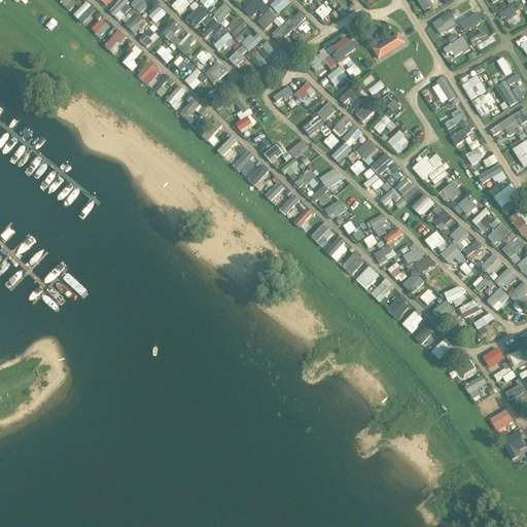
[(57,0),(66,10),(74,4),(71,0),(57,0)]
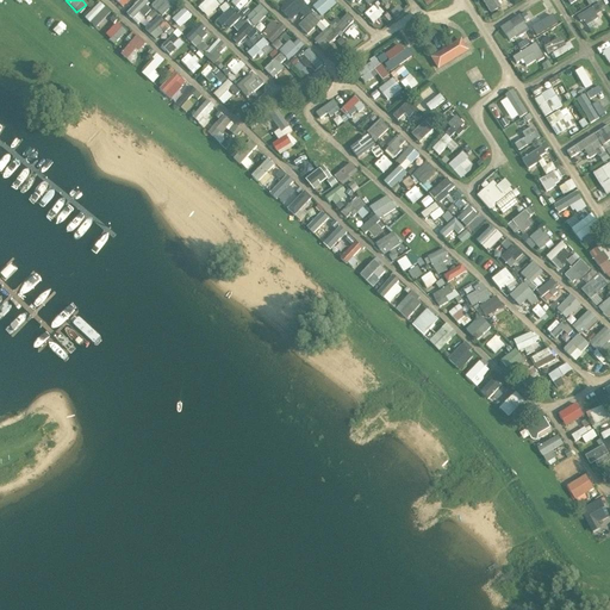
[(135,24),(150,8),(142,0),(134,0),(123,12),(135,24)]
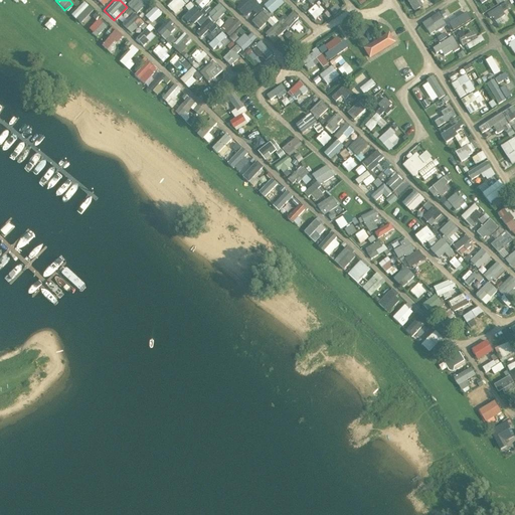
[(142,5),(146,0),(128,0),(125,4),(136,13),(142,6),(142,5)]
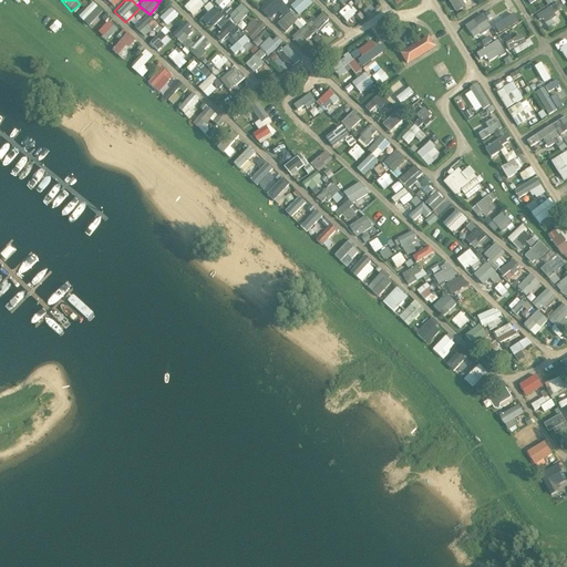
[(192,16),(204,4),(199,0),(188,0),(183,6),(192,16)]
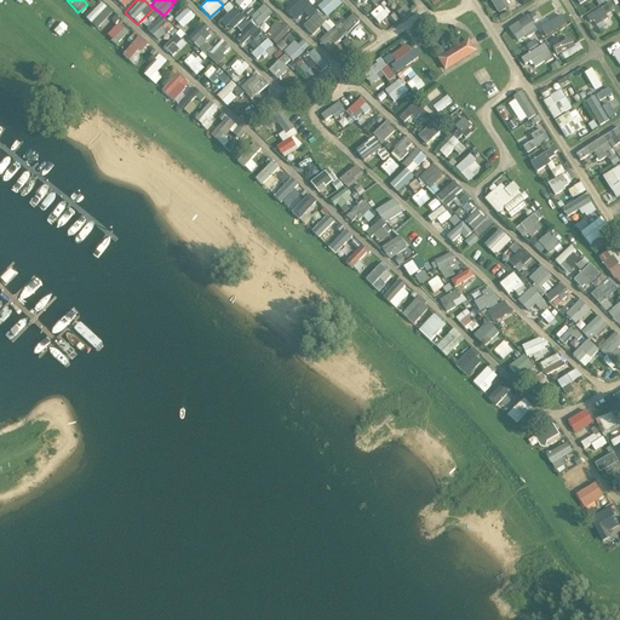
[(248,0),(233,0),(241,10),(251,1),(248,0)]
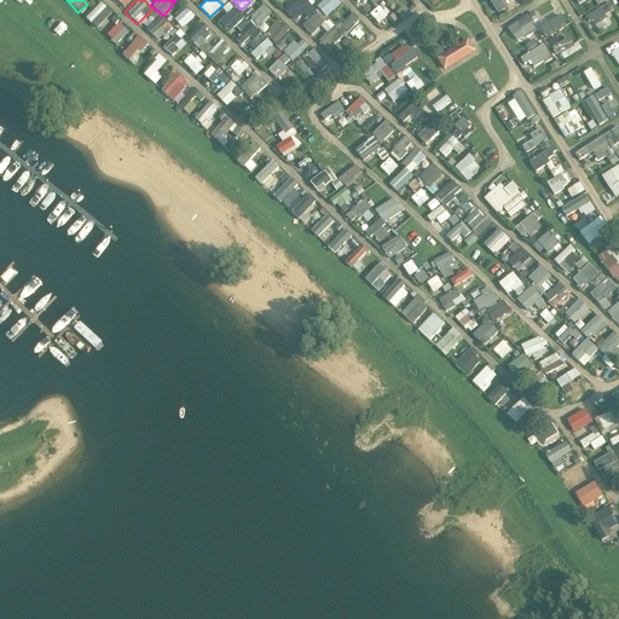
[(293,19),(301,11),(307,17),(314,10),(304,0),(290,0),(282,10),(293,19)]
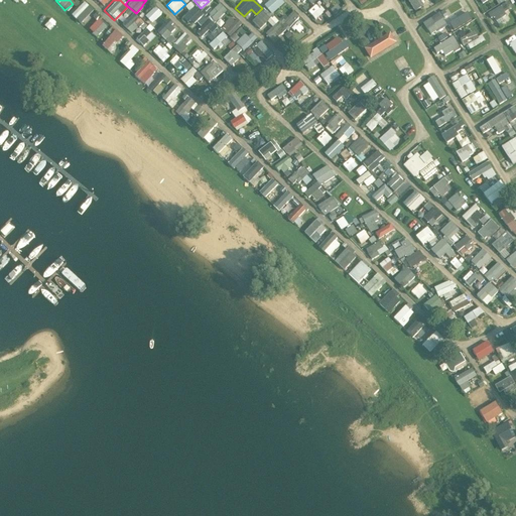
[(268,14),(282,4),(279,0),(266,0),(261,4),(268,14)]
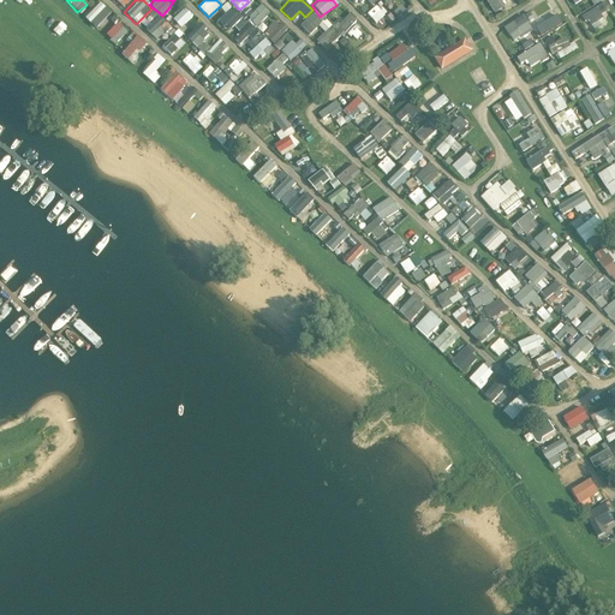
[(378,0),(376,0),(363,13),(374,25),(389,10),(378,0)]
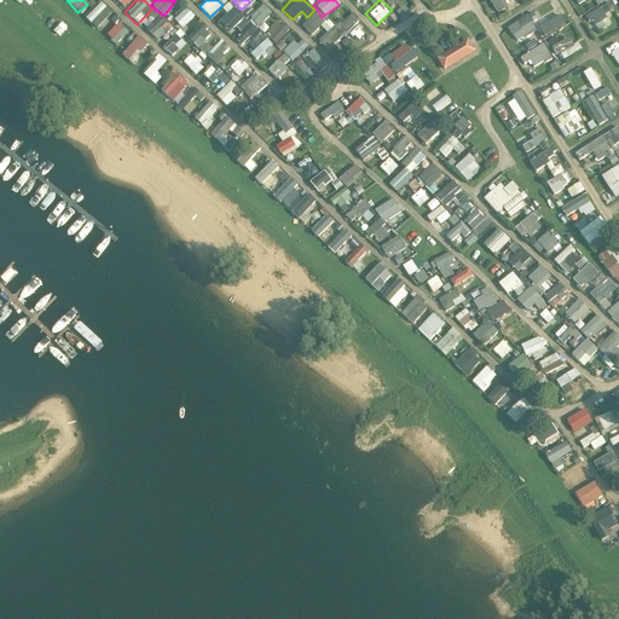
[(504,9),(502,0),(489,0),(493,12),(504,9)]
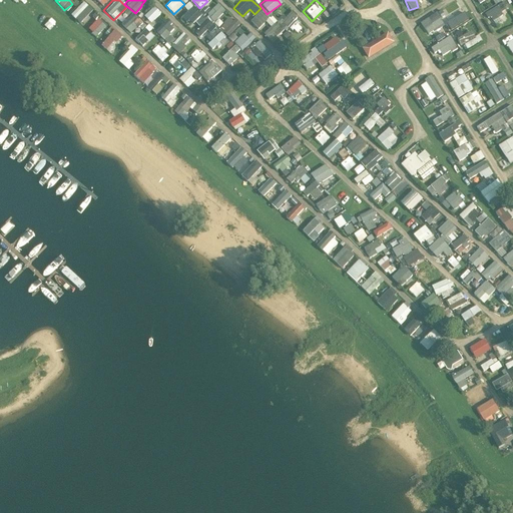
[(78,24),(91,10),(81,1),(69,15),(78,24)]
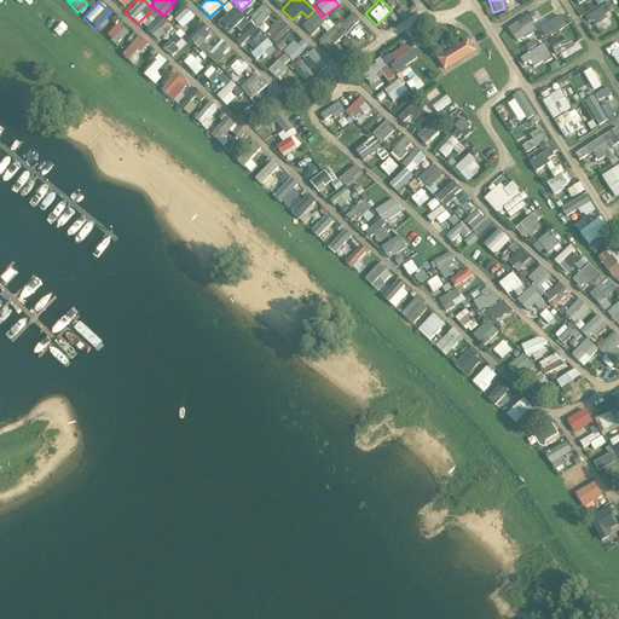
[(545,10),(550,6),(548,1),(527,12),(534,28),(551,18),(545,10)]
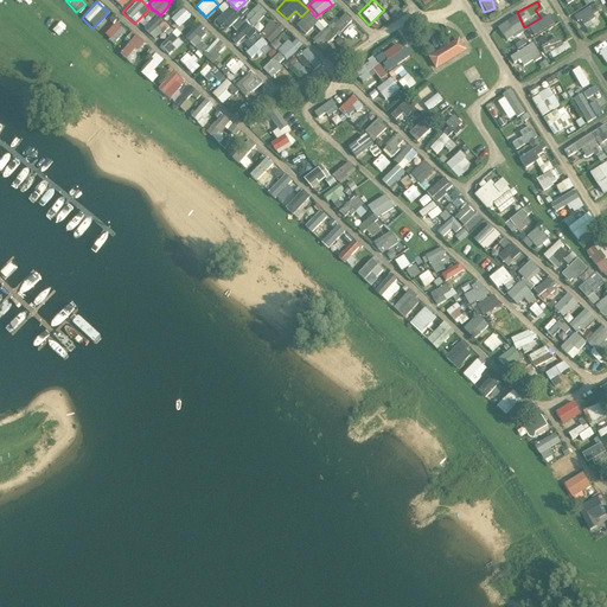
[(593,12),(600,7),(596,1),(589,6),(593,12)]
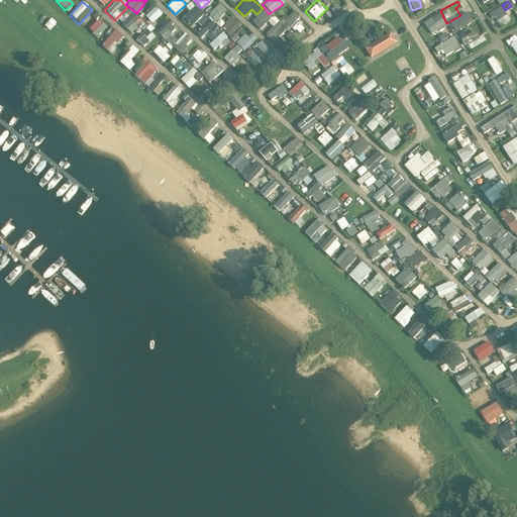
[(185,7),(189,12),(184,15),(190,25),(196,21),(199,25),(205,21),(192,2),(185,7)]
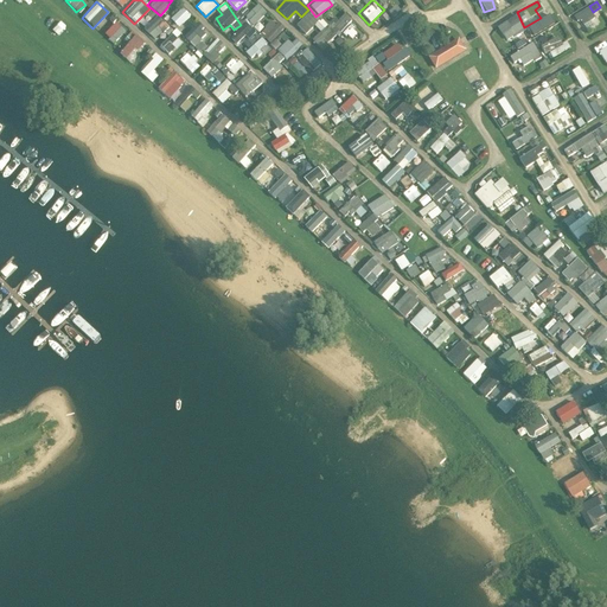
[(243,16),(251,25),(264,14),(256,4),(243,16)]
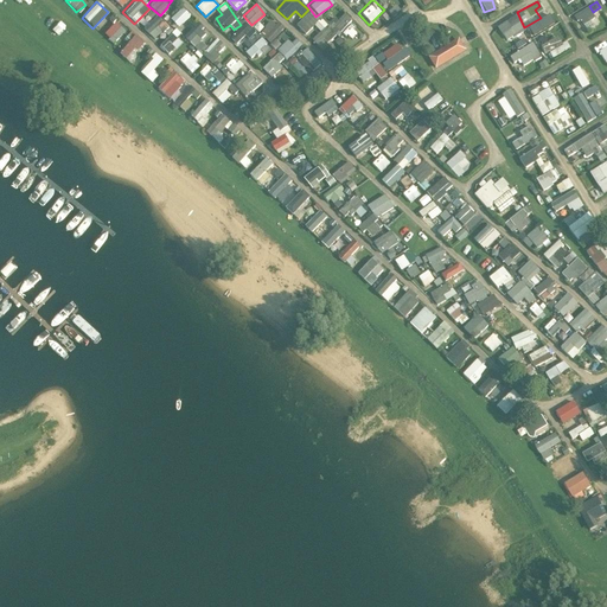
[(574,14),(585,31),(598,23),(587,6),(574,14)]
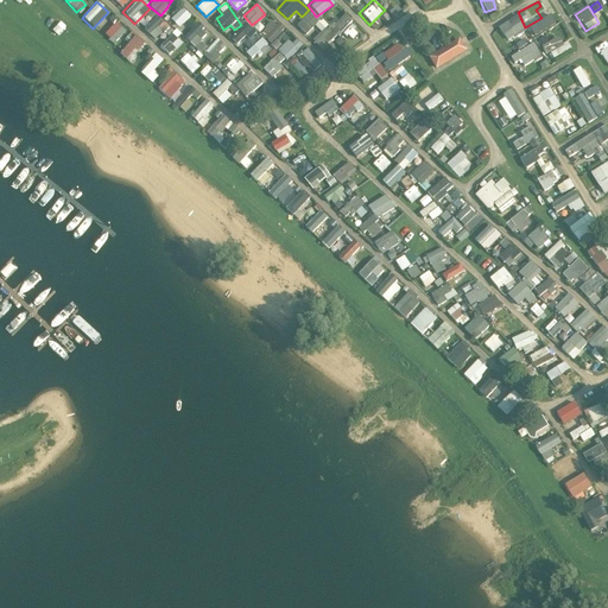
[(177,27),(189,17),(182,7),(169,19),(177,27)]
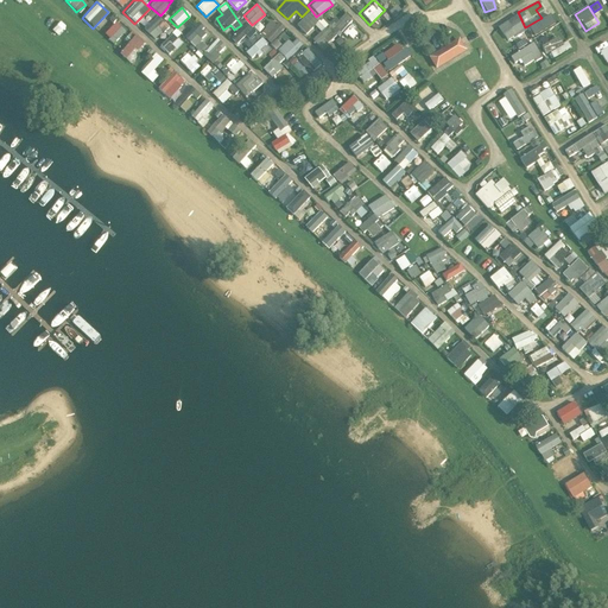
[(335,37),(350,19),(343,12),(327,30),(335,37)]
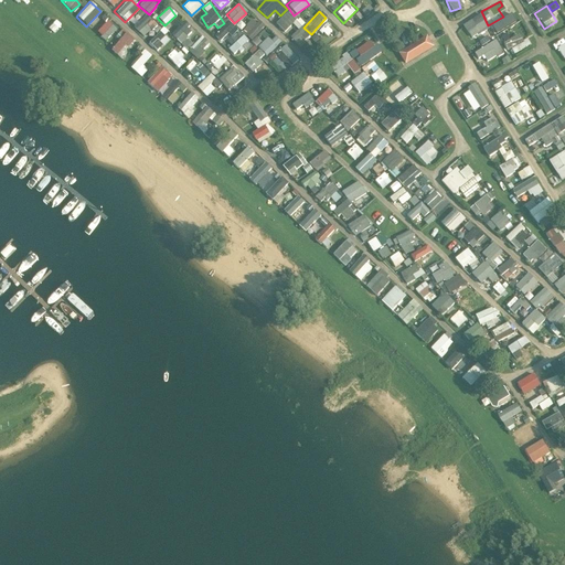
[(275,21),(280,30),(292,22),(287,13),(275,21)]
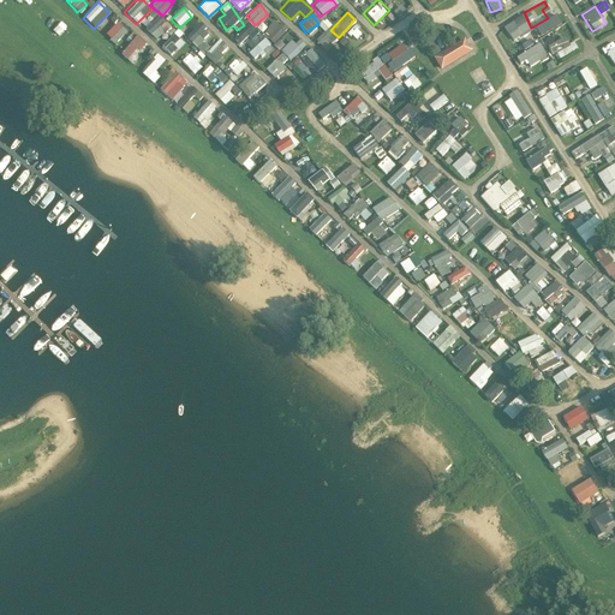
[(511,40),(530,29),(523,15),(502,25),(511,40)]
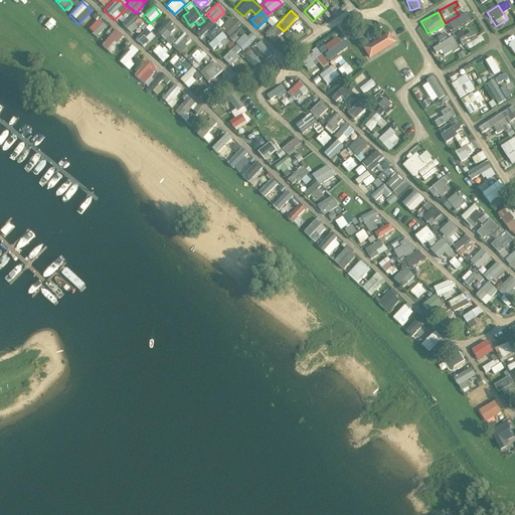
[(132,21),(136,17),(132,13),(121,24),(129,33),(136,26),(132,21)]
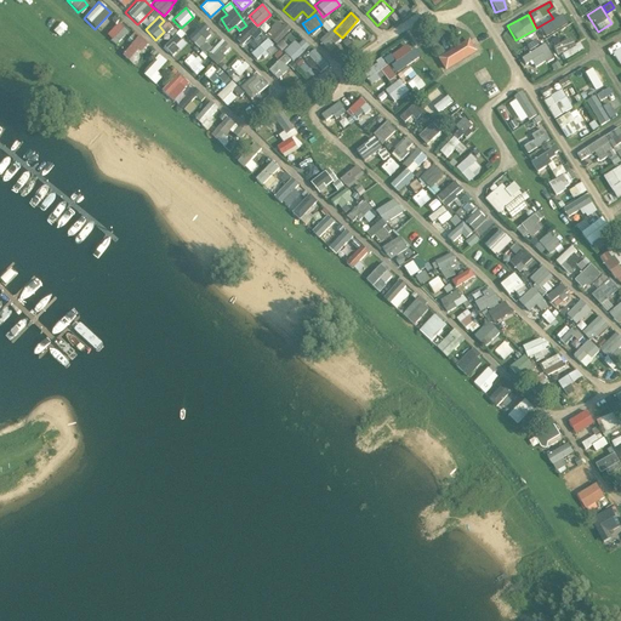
[(288,29),(277,20),(263,34),(275,45),(288,29)]
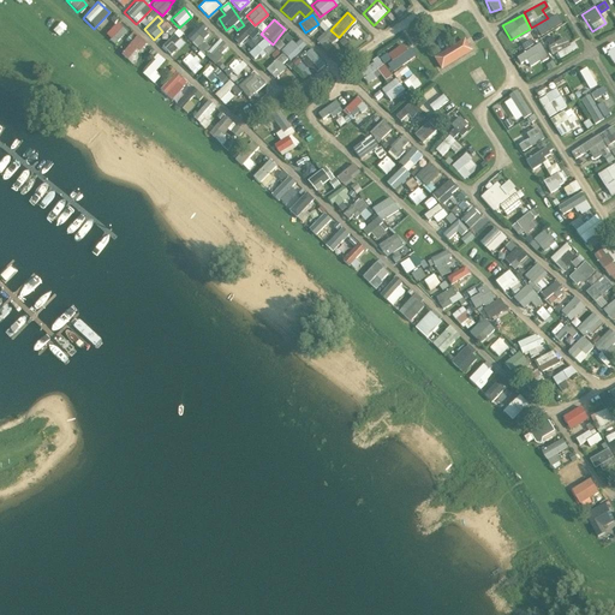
[(314,41),(324,52),(329,46),(323,40),(333,30),(323,21),(317,25),(323,30),(314,41)]
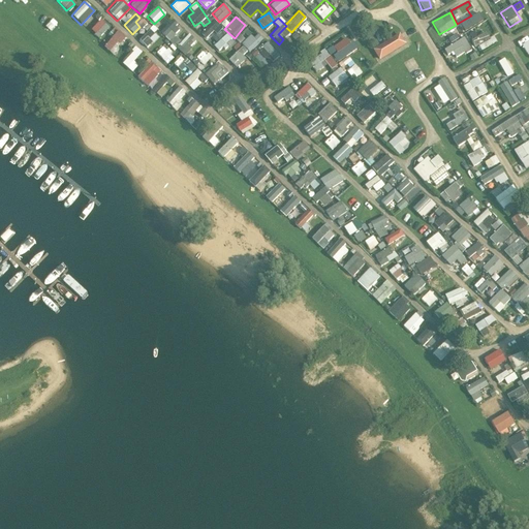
[(97,37),(107,27),(99,19),(89,29),(97,37)]
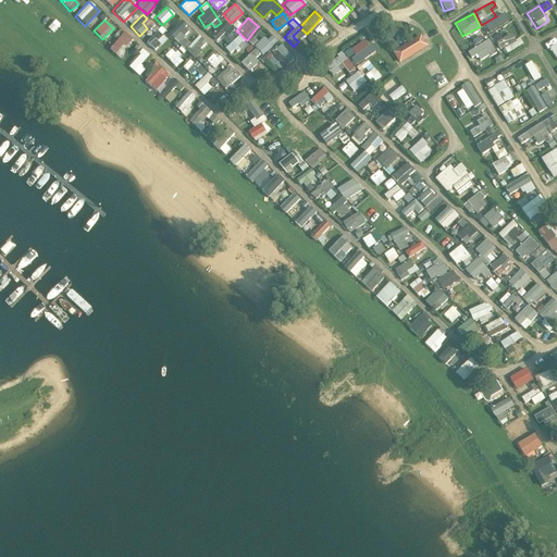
[(168,33),(176,42),(189,31),(181,21),(168,33)]
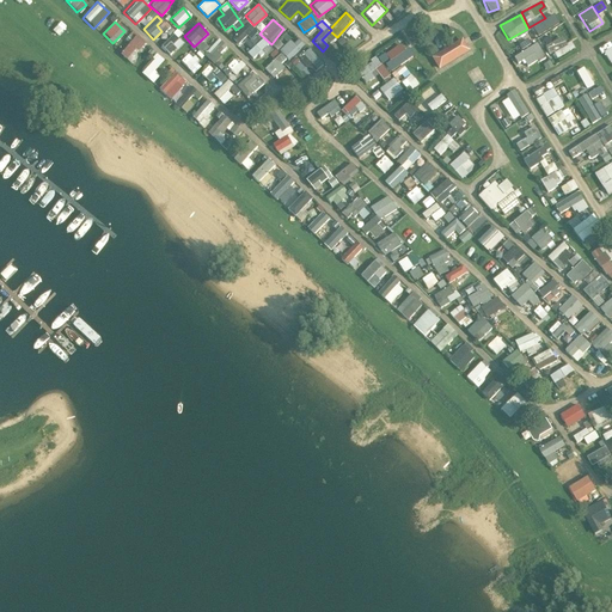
[(130,32),(117,54),(124,59),(132,48),(138,51),(144,41),(130,32)]
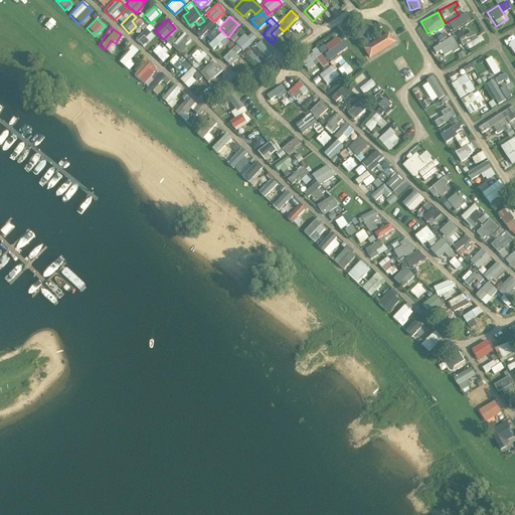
[(277,37),(282,30),(277,27),(273,34),(277,37)]
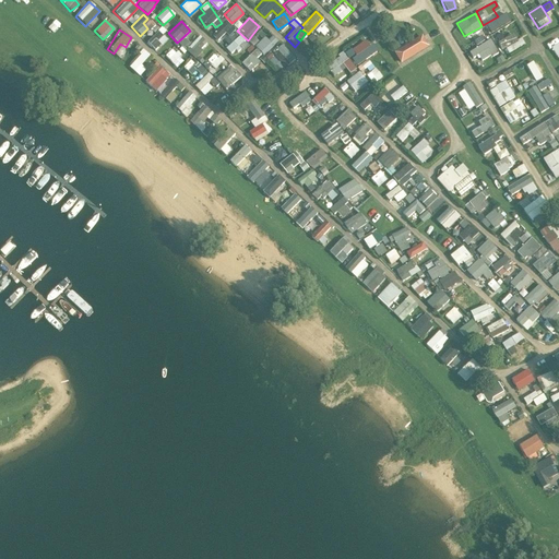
[(524,44),(521,37),(515,40),(512,33),(497,40),(501,49),(510,45),(512,49),(524,44)]
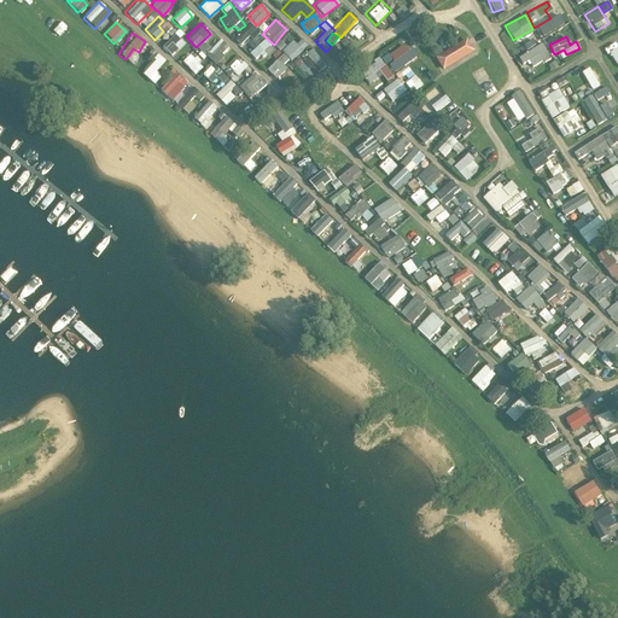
[(342,53),(351,45),(343,38),(334,46),(342,53)]
